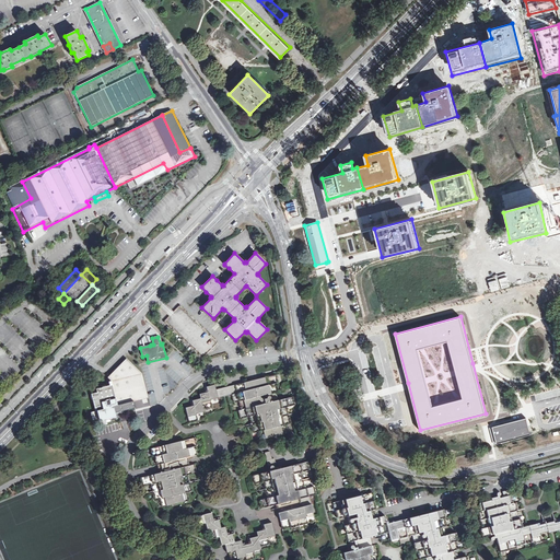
[(140,400),(148,398),(142,374),(108,382),(109,386),(96,389),(97,393),(91,394),(95,408),(96,408),(97,411),(91,412),(93,420),(100,418),(101,426),(107,424),(107,422),(117,420),(117,418),(120,417),(125,416),(123,411),(135,408),(133,401),(140,400)]
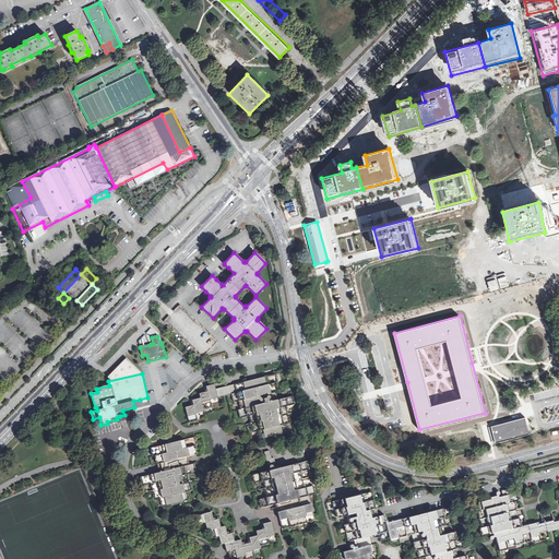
[(203,412),(203,408),(211,406),(210,400),(232,394),(234,402),(239,401),(241,409),(238,409),(240,418),(249,416),(253,432),(258,431),(260,439),(287,432),(285,424),(289,423),(286,406),(295,404),(293,396),(277,400),(275,391),(277,391),(275,383),(277,382),(275,375),(253,380),(216,389),(214,384),(205,387),(207,391),(199,393),(200,397),(192,400),(193,405),(186,407),(189,421),(197,420),(195,414),(203,412)]
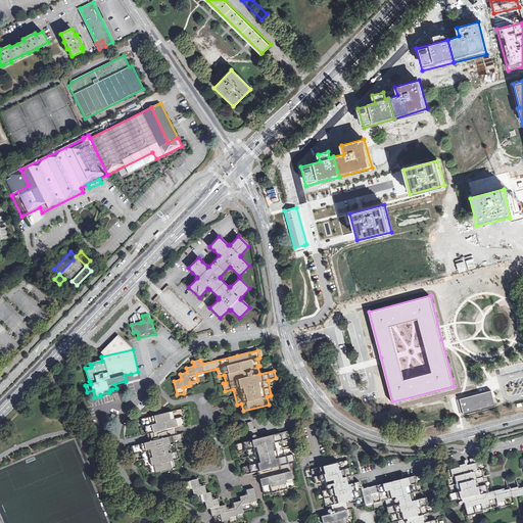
[(490,390),(461,399),(465,414),(495,406),(490,390)]
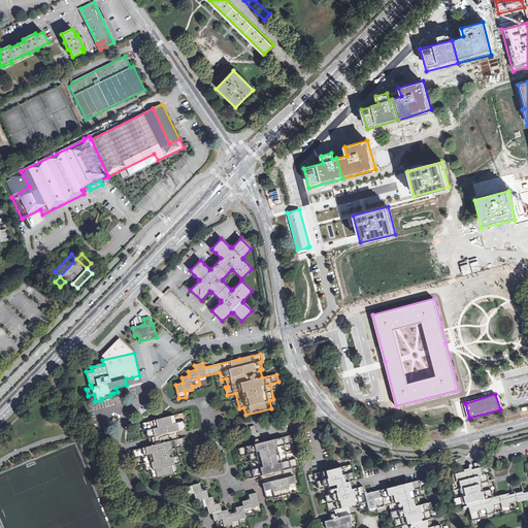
[(58,405),(53,407),(56,415),(61,413),(58,405)]
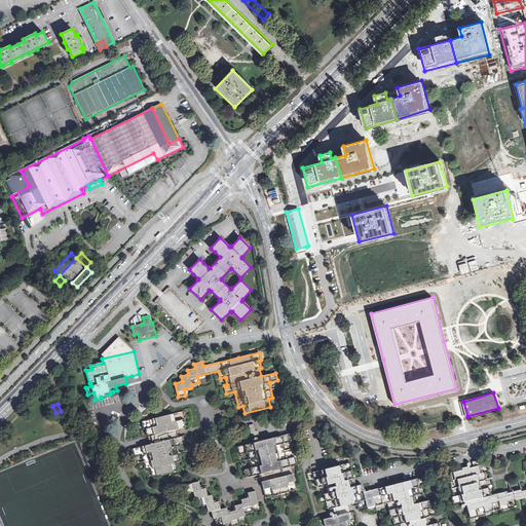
[(151,468),(152,477),(178,470),(176,462),(180,461),(177,446),(184,444),(183,436),(178,437),(176,429),(185,427),(183,419),(185,418),(183,411),(142,421),(144,429),(146,429),(148,437),(150,444),(132,449),(135,456),(142,455),(146,470),(151,468)]
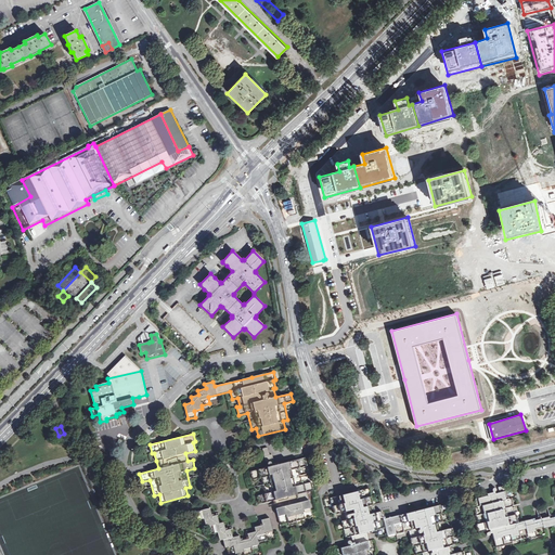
[(267,448),(262,449),(266,461),(273,460),(272,454),(270,455),(268,448),(267,448)]
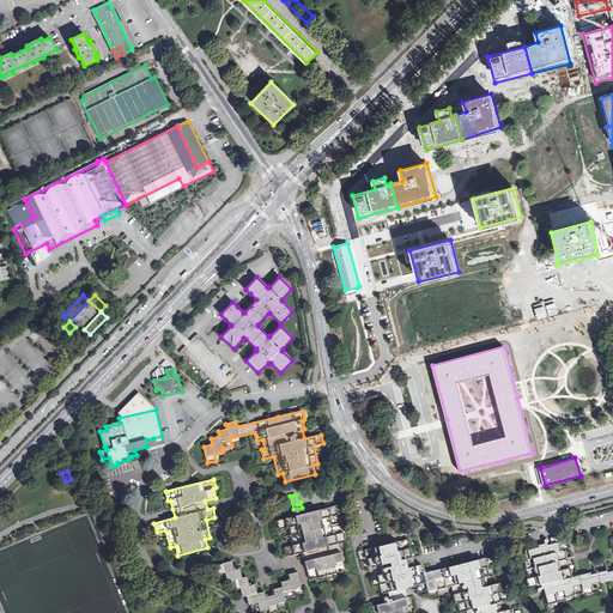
[(285,519),(278,521),(280,529),(287,527),(289,527),(293,545),(292,546),(285,547),(286,556),(295,554),(303,552),(304,562),(307,571),(309,580),(319,577),(320,580),(337,576),(337,572),(345,570),(344,562),(341,552),(339,542),(346,541),(344,533),(334,535),(329,517),(331,516),(339,515),(337,505),(328,508),(320,510),(296,516),(285,519)]
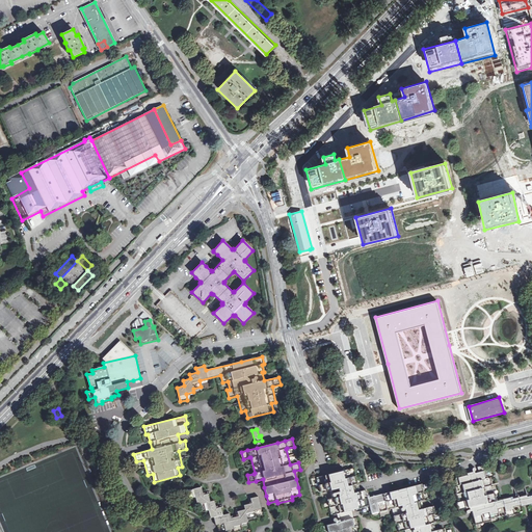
[(494,494),(489,478),(487,478),(485,471),(484,466),(477,467),(478,472),(475,473),(474,472),(476,471),(476,469),(475,468),(473,468),(472,469),(472,470),(472,472),(467,473),(467,475),(455,478),(457,485),(454,486),(457,502),(456,502),(458,511),(469,508),(470,508),(470,509),(469,509),(467,510),(467,512),(468,513),(469,513),(471,512),(470,511),(473,510),(475,515),(476,523),(488,520),(488,517),(507,513),(507,515),(513,514),(511,506),(521,504),(522,505),(525,504),(531,502),(531,493),(523,496),(517,497),(517,496),(496,501),(494,494)]
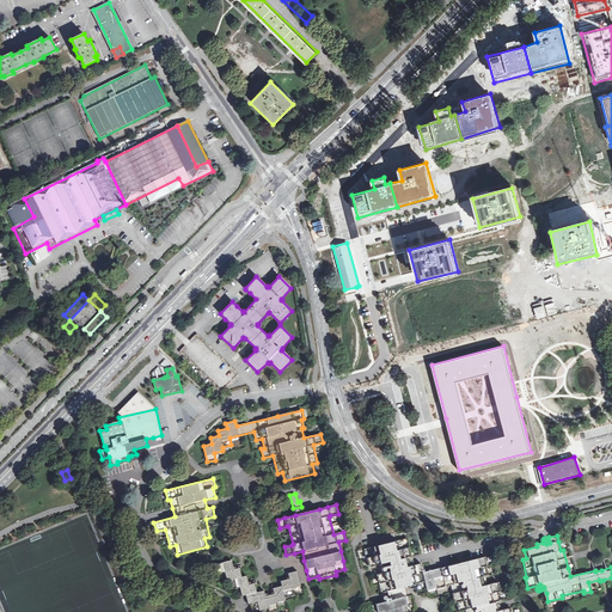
[(378,546),(365,549),(367,557),(369,567),(380,564),(383,564),(384,567),(381,569),(383,571),(385,571),(385,573),(378,575),(380,585),(381,592),(387,591),(391,589),(396,588),(404,586),(412,585),(423,581),(426,592),(450,586),(454,604),(456,604),(458,611),(465,611),(510,611),(510,607),(502,610),(499,611),(496,603),(501,601),(500,592),(501,592),(499,581),(488,585),(485,576),(488,576),(485,567),(488,567),(484,556),(478,558),(450,565),(421,573),(420,564),(412,567),(410,557),(408,548),(407,539),(396,542),(378,546)]
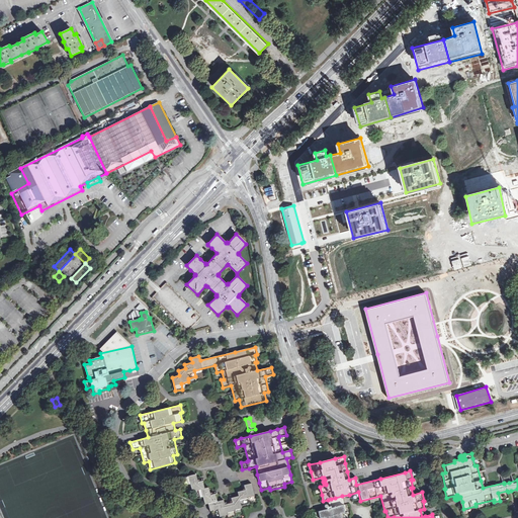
[(331,499),(328,500),(329,503),(329,506),(331,506),(332,508),(344,505),(343,500),(342,496),(335,498),(331,499)]
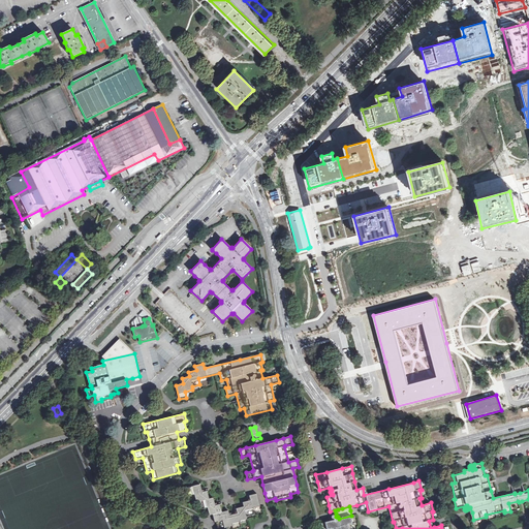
[(353,515),(351,516),(321,523),(322,528),(351,528),(350,524),(355,523),(353,515)]
